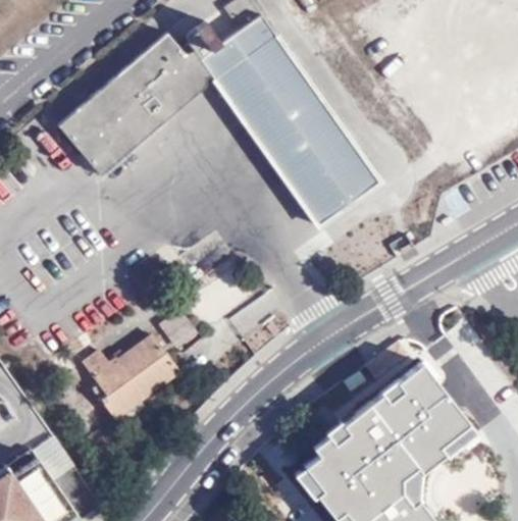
[(210,76),(318,226),(379,185),(249,0),(232,0),(221,7),(237,31),(220,44),(205,22),(183,37),(187,45),(180,51),(166,34),(59,125),(101,176),(208,87),(204,82),(210,76)]
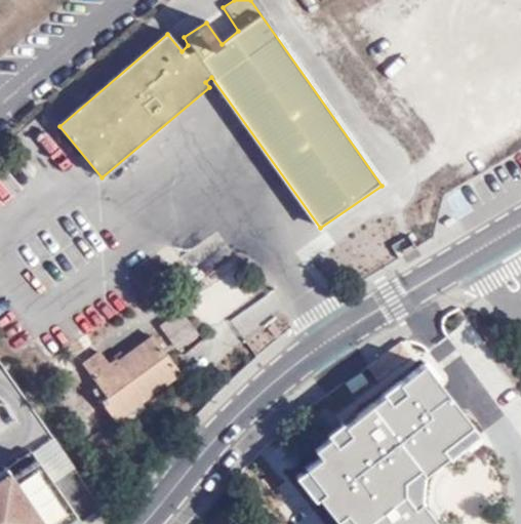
[(155,372),(172,362),(155,333),(115,359),(112,355),(107,360),(98,350),(83,360),(106,393),(96,399),(109,417),(162,380),(155,372)]
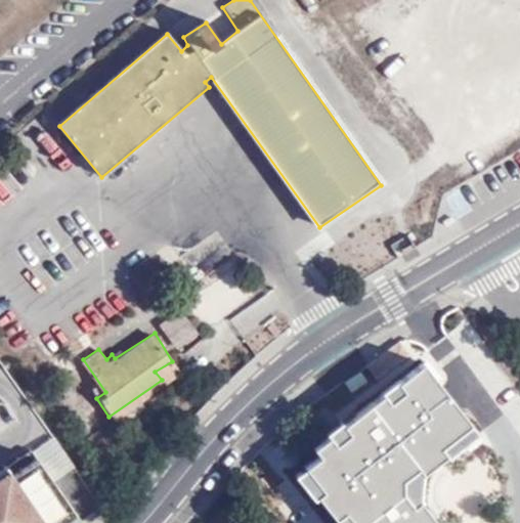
[(0,522),(66,522),(98,500),(0,359),(0,522)]
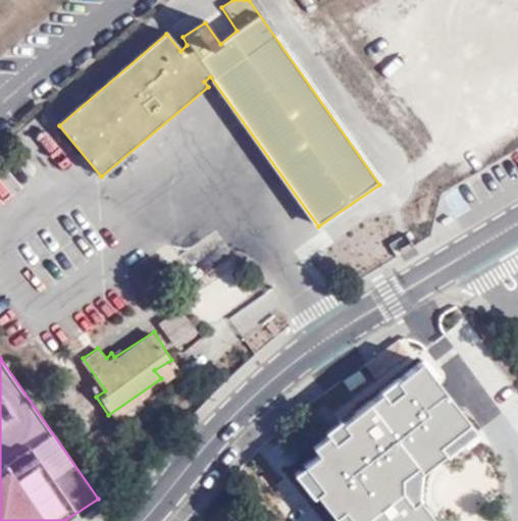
[(479,438),(416,358),(400,371),(319,434),(323,438),(310,449),(316,456),(290,476),(310,503),(315,499),(331,520),(432,520),(420,505),(421,477),(444,460),(447,464),(479,438)]
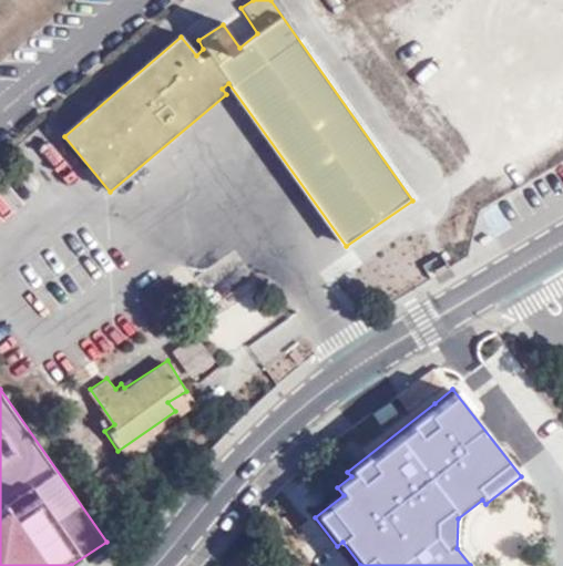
[(193,400),(186,391),(167,402),(175,411),(193,400)]
